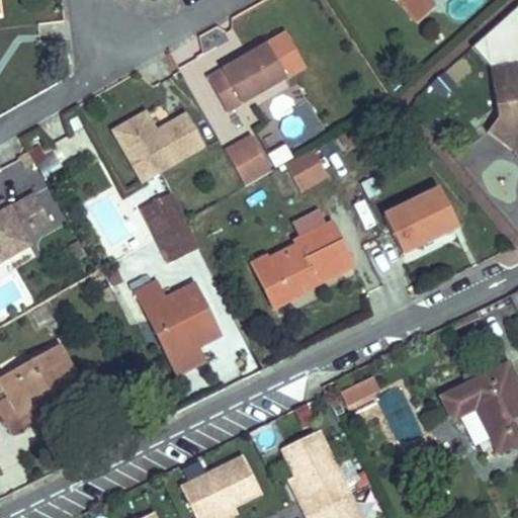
[(424,0),(395,0),(409,14),(424,0)]
